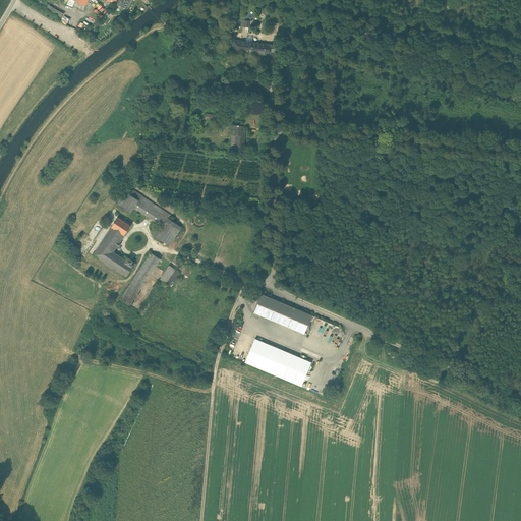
[(83,10),(85,6),(75,1),(73,5),(83,10)]
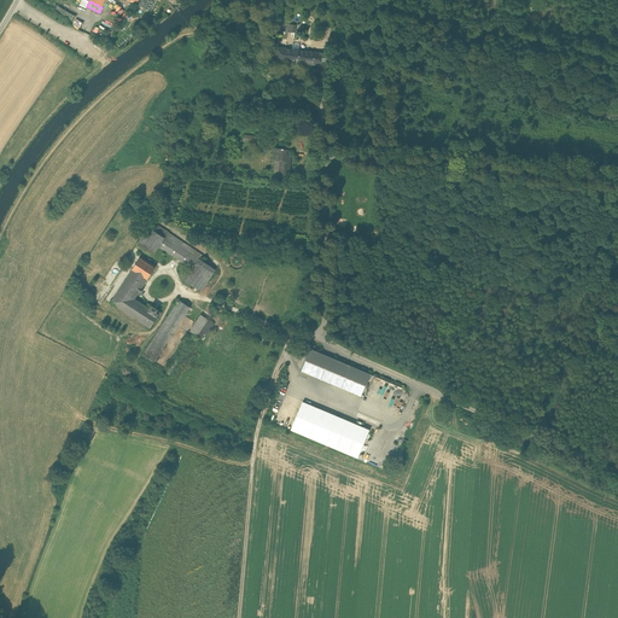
[(95,25),(92,33),(101,39),(105,31),(95,25)]
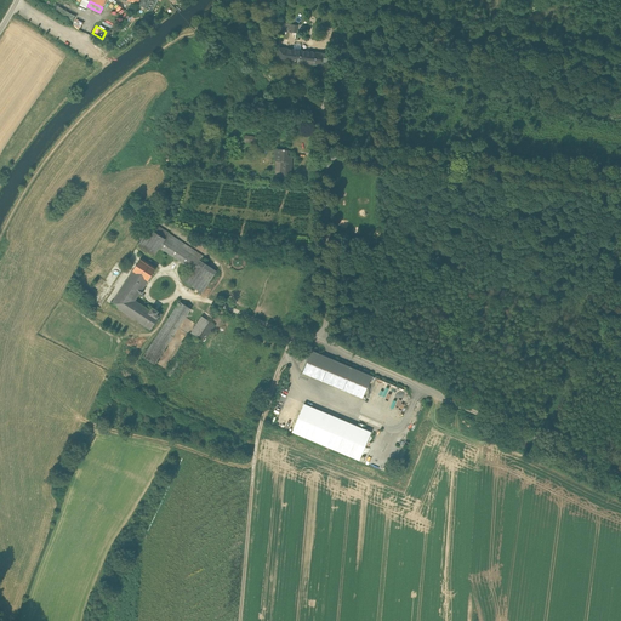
[(326,67),(329,53),(278,47),(277,61),(326,67)]
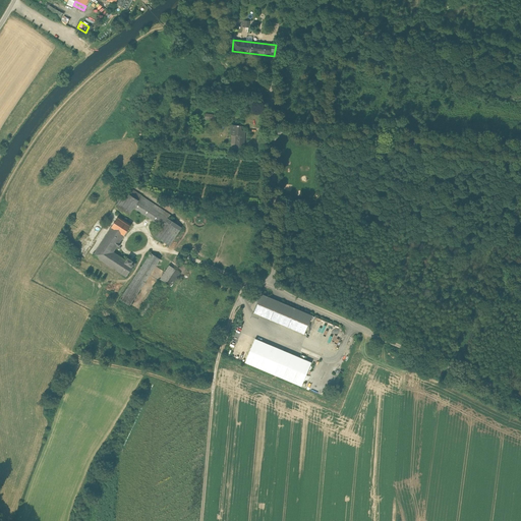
[(241,130),(241,126),(232,125),(231,135),(236,135),(239,135),(241,136),(241,130)]
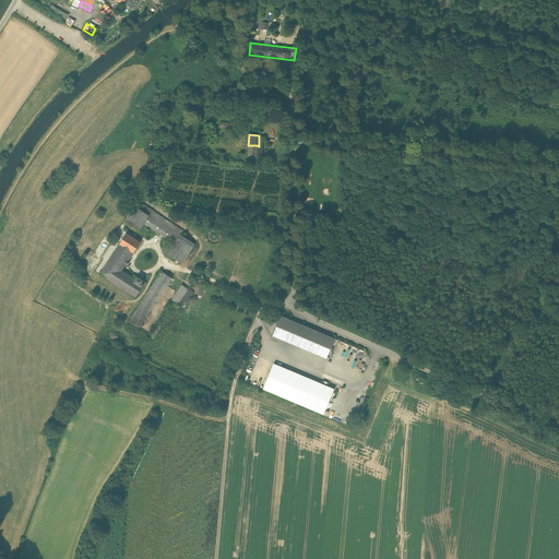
[(180,235),(182,232),(142,204),(139,209),(149,215),(161,223),(162,222),(174,230),(180,235)]
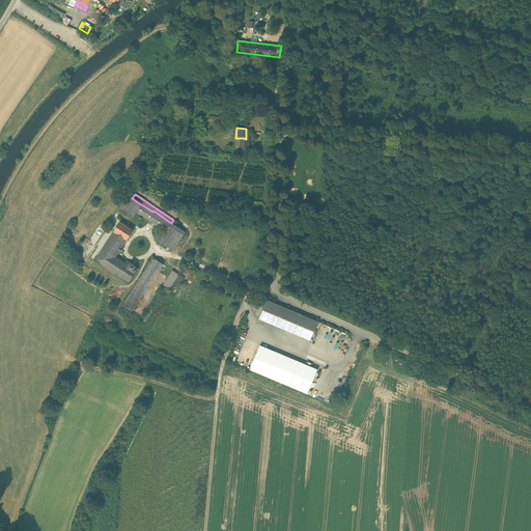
[(128,204),(121,214),(131,220),(137,212),(141,204),(132,198),(128,204)]
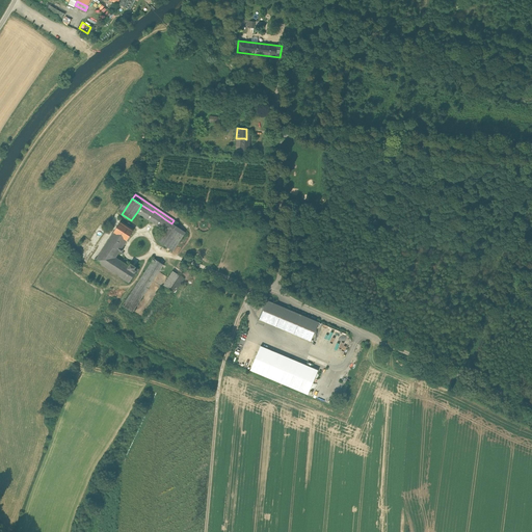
[(124,203),(117,212),(122,214),(128,205),(124,203)]
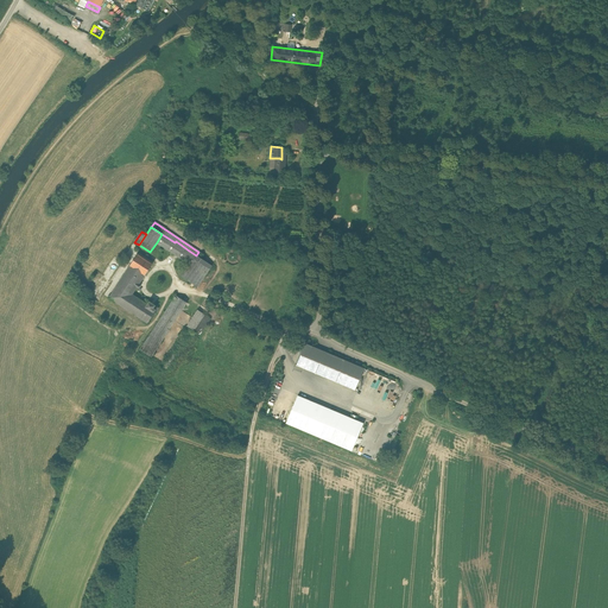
[(175,242),(162,234),(157,242),(183,260),(189,251),(176,241),(175,242)]
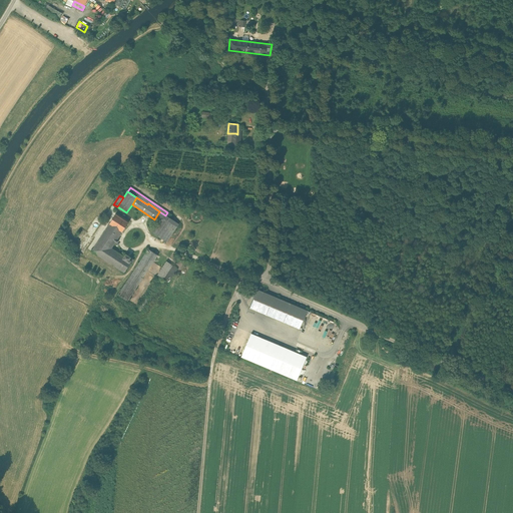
[(165,215),(159,211),(154,219),(160,222),(153,233),(155,234),(163,239),(166,241),(178,223),(165,215)]
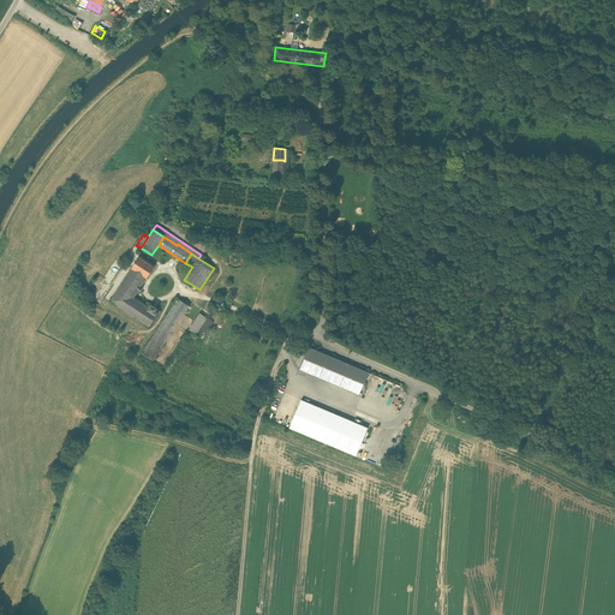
[(155,266),(139,256),(131,269),(138,274),(135,280),(143,285),(155,266)]
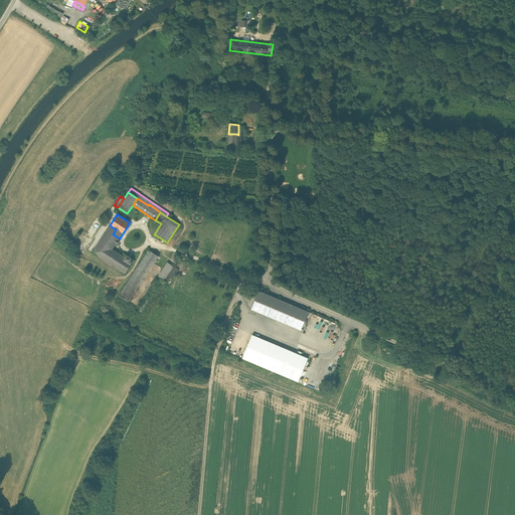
[(110,225),(103,236),(92,251),(102,259),(125,274),(132,263),(133,263),(135,261),(123,252),(122,255),(113,248),(120,238),(113,234),(116,229),(110,225)]
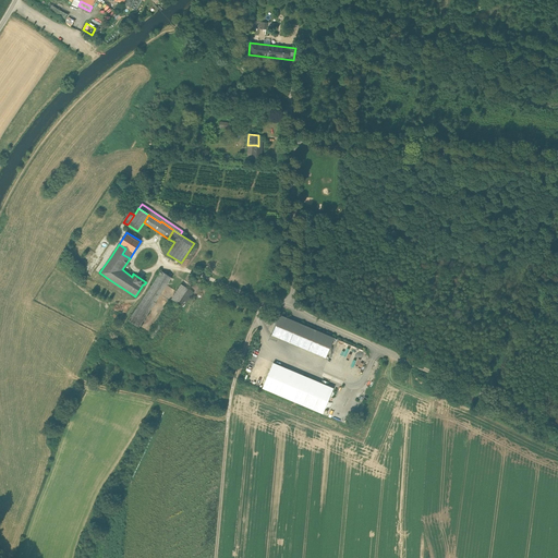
[(162,271),(160,270),(158,275),(160,277),(131,322),(133,324),(138,327),(171,278),(162,271)]
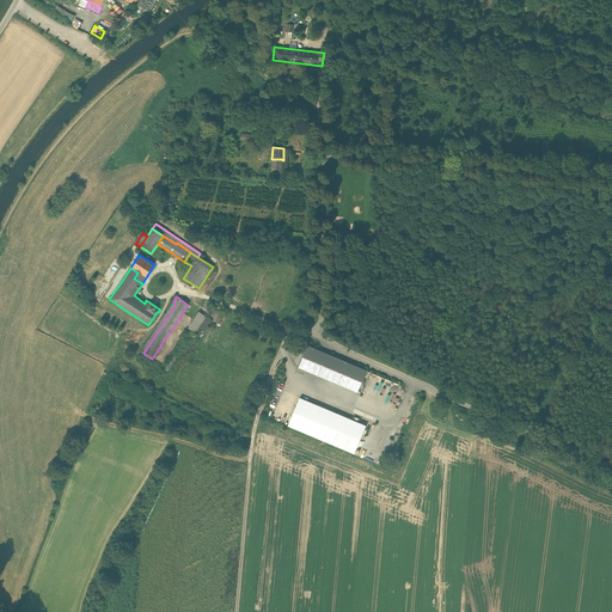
[(141,352),(144,353),(176,304),(173,301),(141,352)]
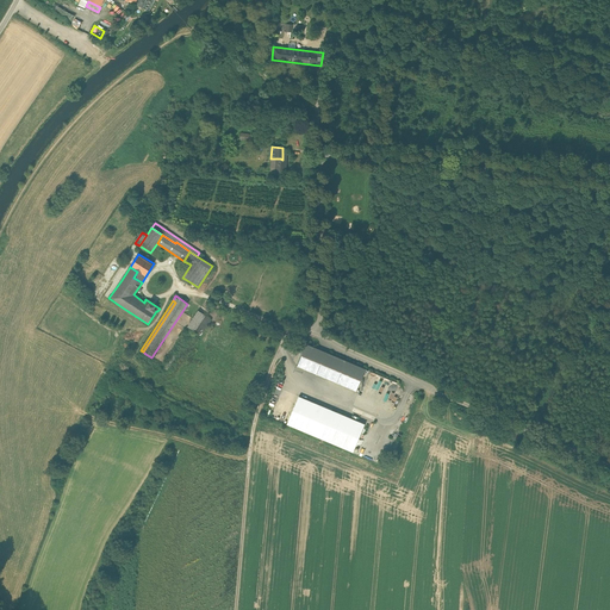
[(198,311),(188,327),(194,331),(205,315),(198,311)]
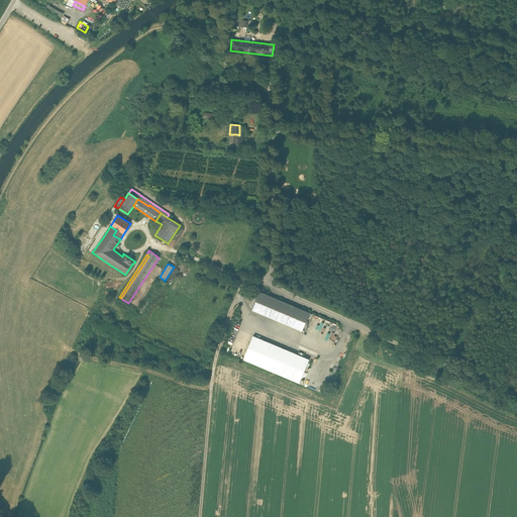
[(310,313),(260,292),(251,310),(302,331),(310,313)]
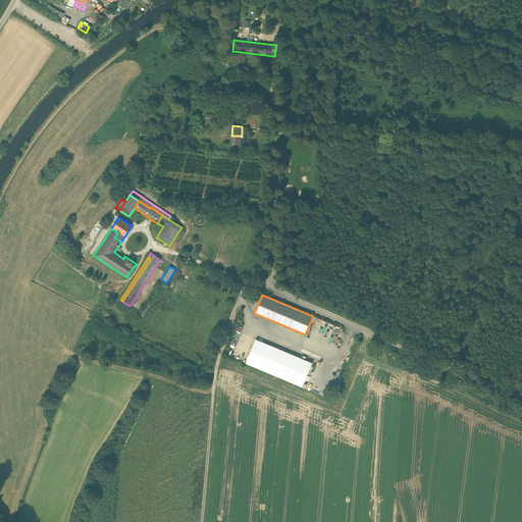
[(336,332),(330,330),(332,326),(329,325),(326,332),(334,335),(336,332)]
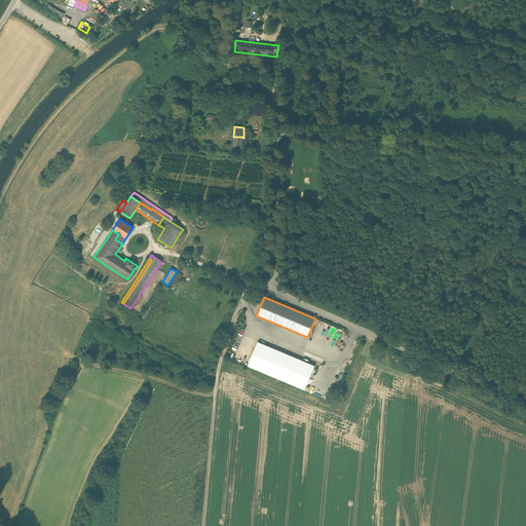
[(314,366),(258,342),(248,366),(304,389),(314,366)]
